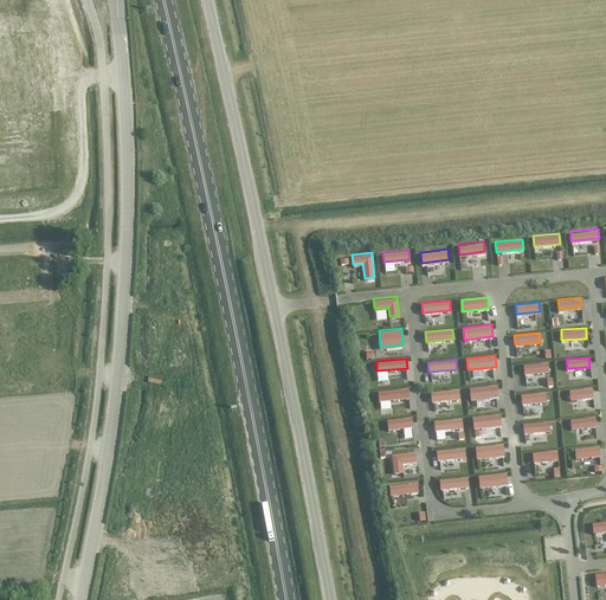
[(548,371),(547,361),(523,363),(524,373),(548,371)]
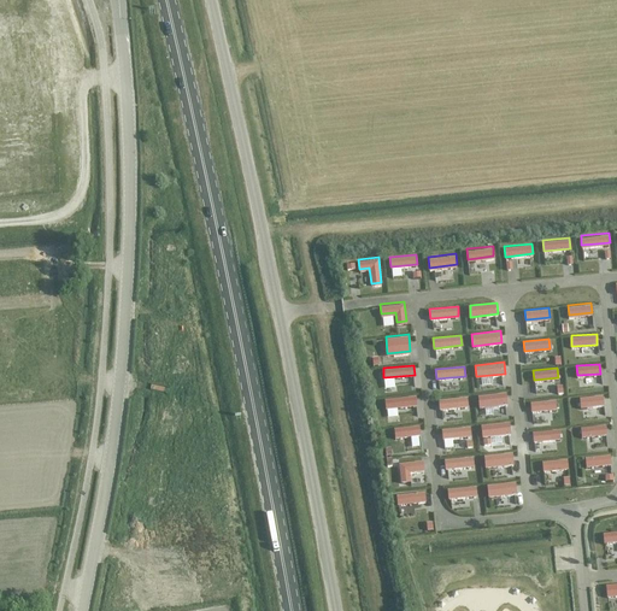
[(506,392),(479,394),(480,406),(507,404),(506,392)]
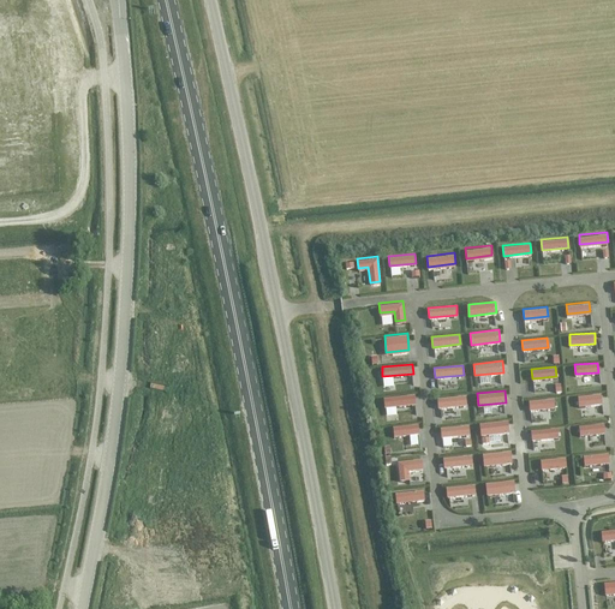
[(601,393),(577,395),(578,405),(602,402),(601,393)]
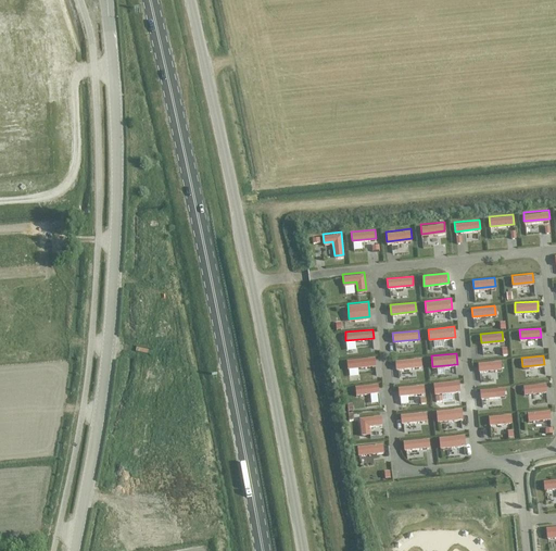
[(376,365),(375,357),(346,359),(348,368),(376,365)]
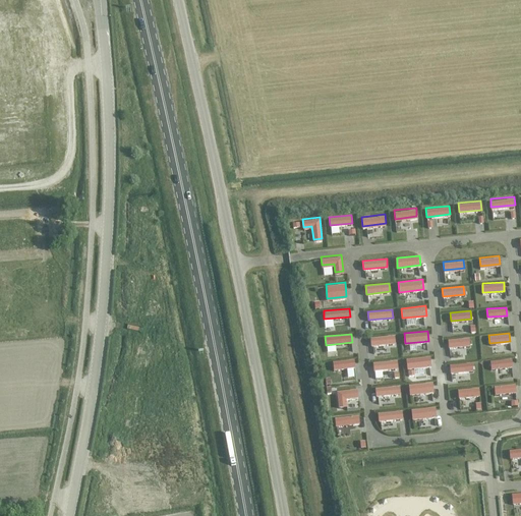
[(395,335),(370,337),(371,345),(395,343),(395,335)]
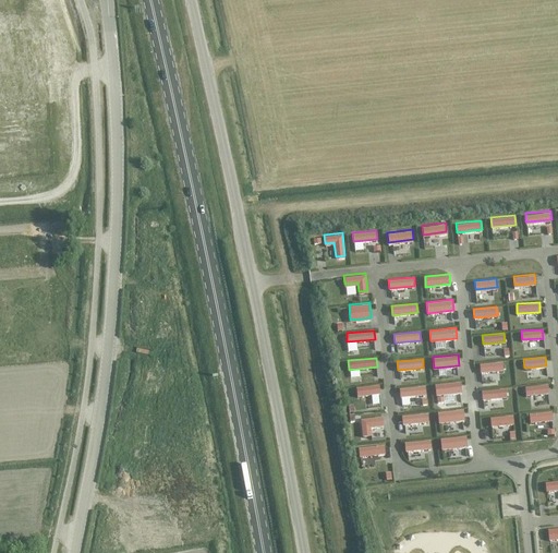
[(502,370),(501,361),(480,363),(481,372),(502,370)]
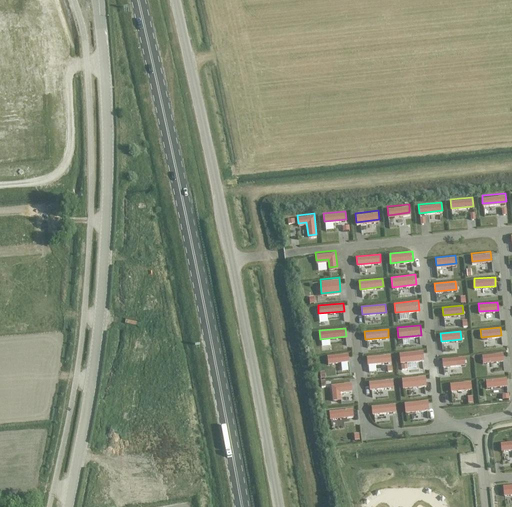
[(423,350),(399,352),(400,362),(424,360),(423,350)]
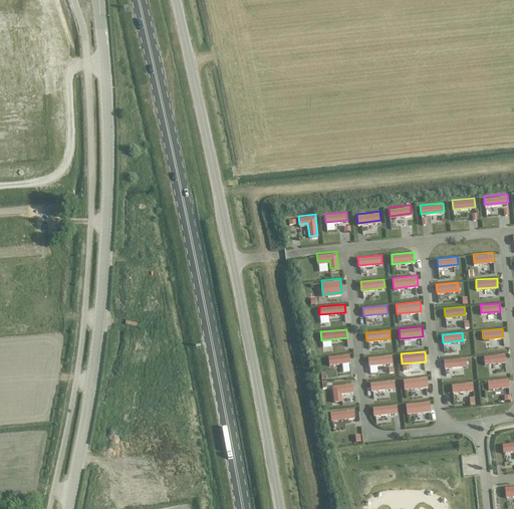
[(506,361),(505,352),(483,355),(484,363),(506,361)]
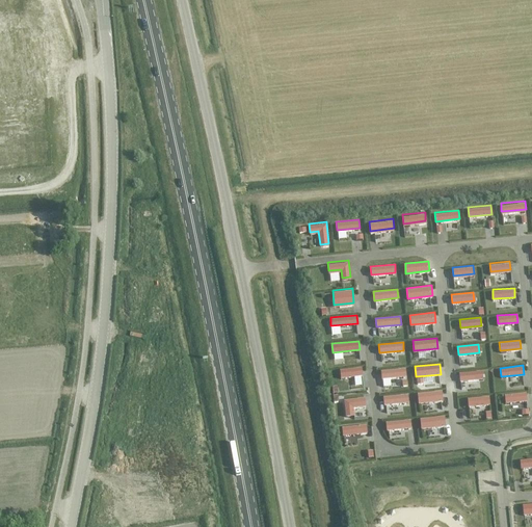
[(363,375),(363,367),(340,368),(341,377),(363,375)]
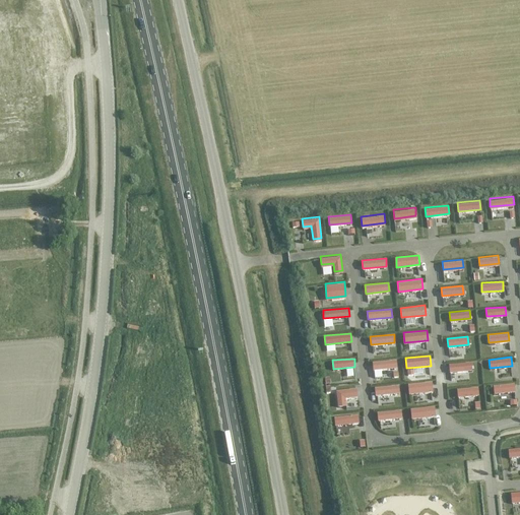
[(397,368),(396,359),(372,362),(373,371),(397,368)]
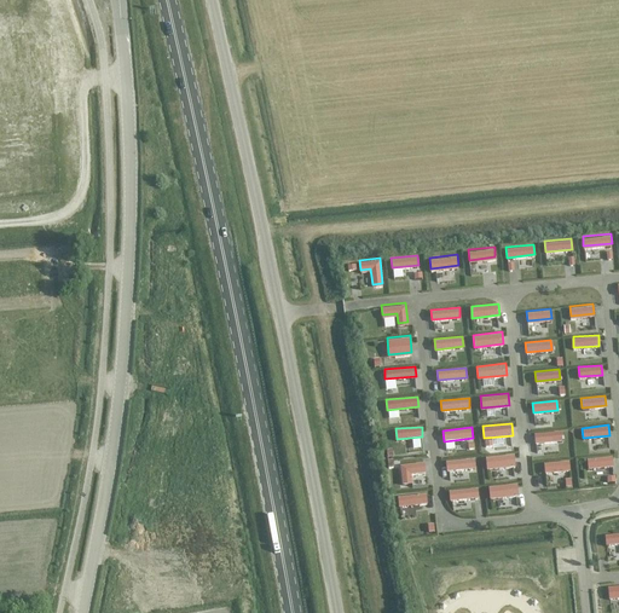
[(561,440),(561,431),(534,433),(536,443),(561,440)]
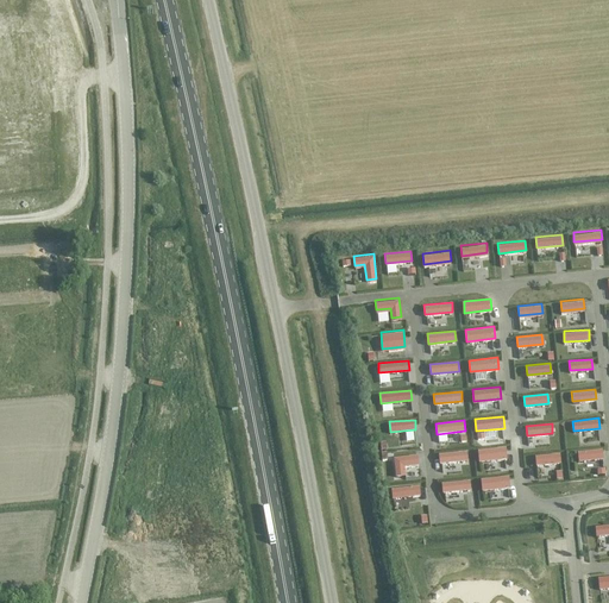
[(507,446),(478,448),(479,460),(508,458),(507,446)]
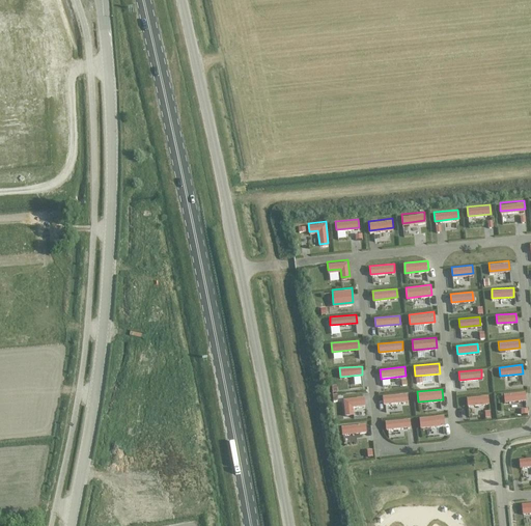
[(525,390),(504,392),(504,402),(526,399),(525,390)]
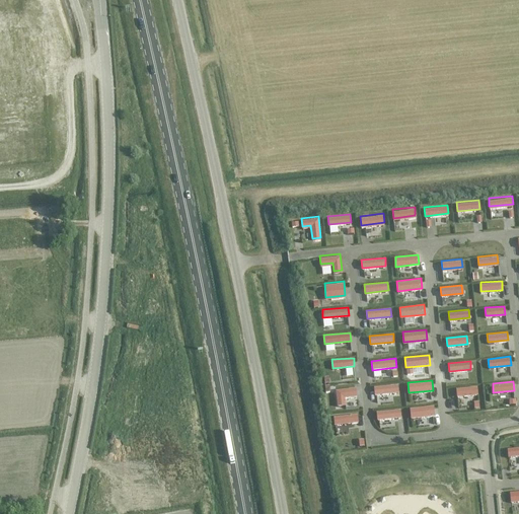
[(398,391),(398,383),(374,386),(375,393),(398,391)]
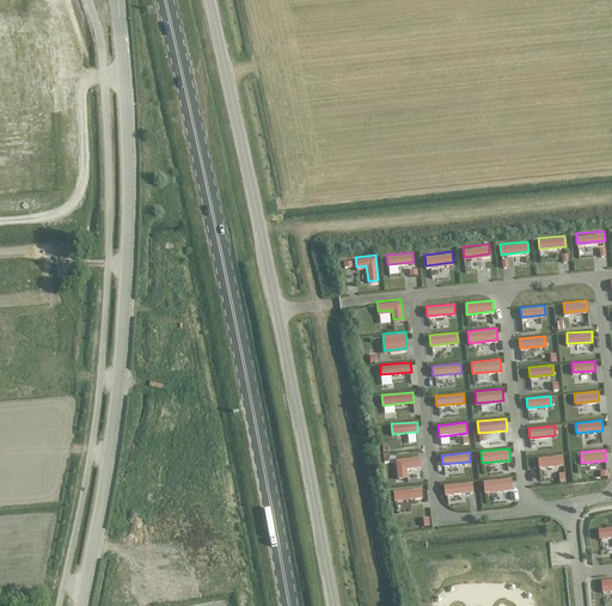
[(563,452),(538,454),(538,464),(563,461),(563,452)]
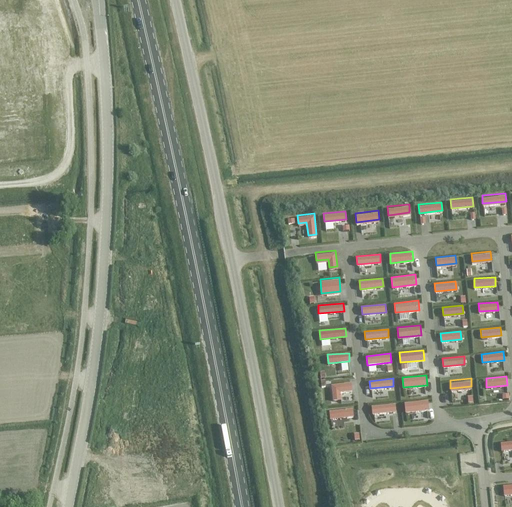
[(352,388),(351,380),(331,382),(332,398),(341,397),(340,389),(352,388)]
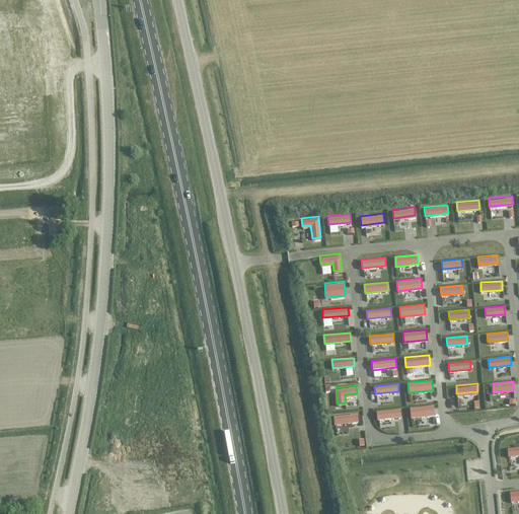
[(435,415),(434,406),(410,408),(411,418),(435,415)]
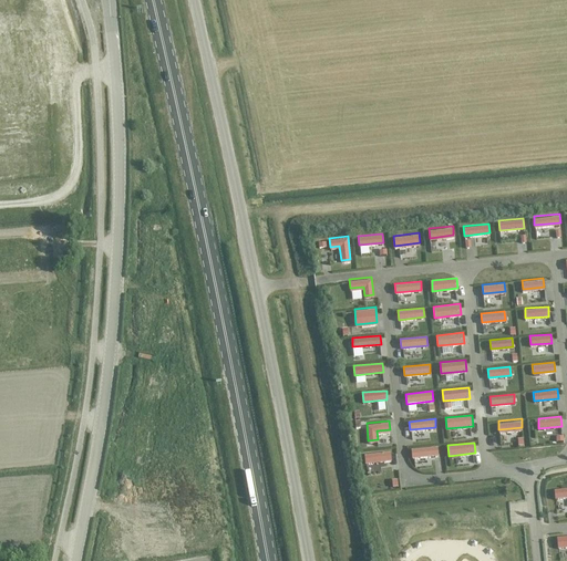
[(437,455),(437,446),(411,448),(412,457),(437,455)]
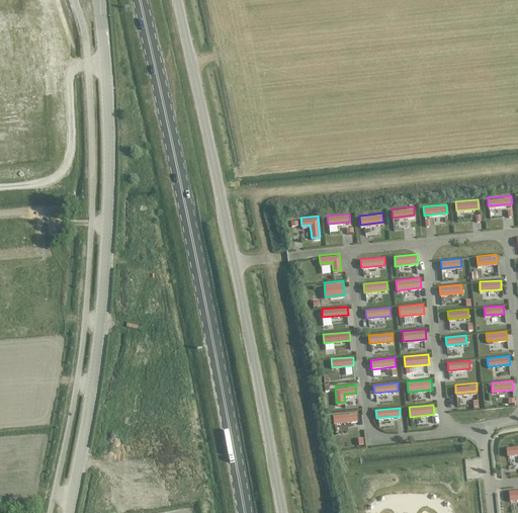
[(357,421),(356,413),(333,415),(334,423),(357,421)]
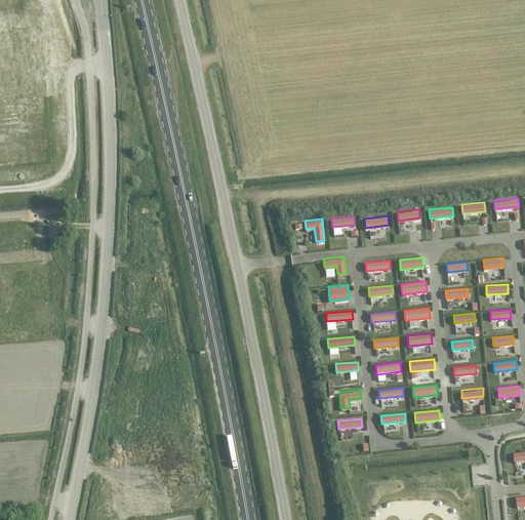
[(524,449),(513,451),(514,460),(524,457),(524,449)]
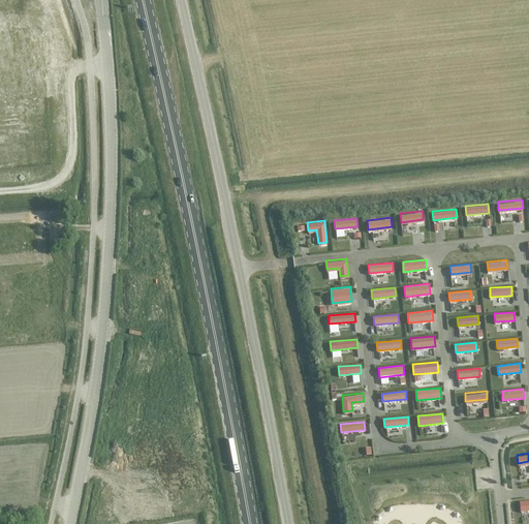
[(528,510),(528,499),(519,500),(520,511),(528,510)]
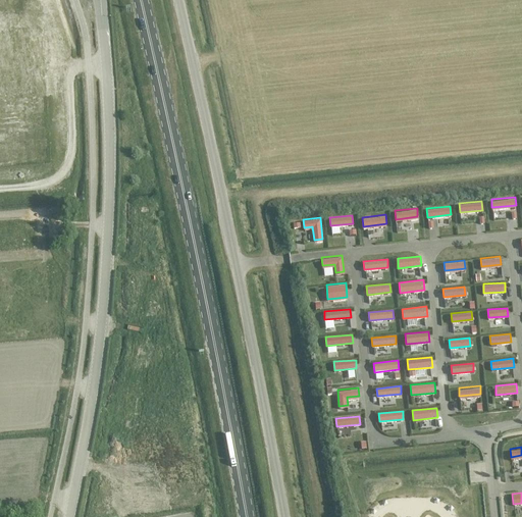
All buildings are outlined.
